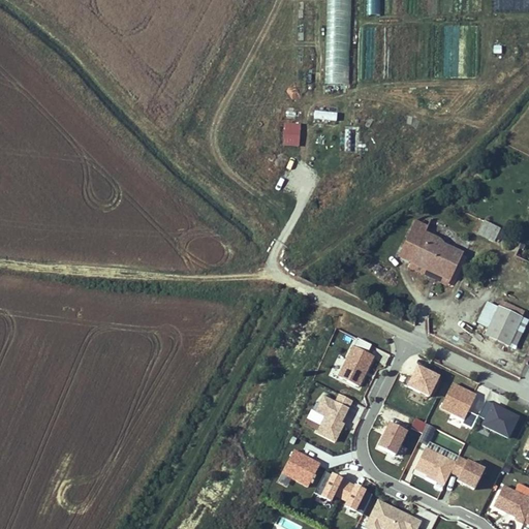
[(477,232),(494,241),(500,229),(484,221),(477,232)]
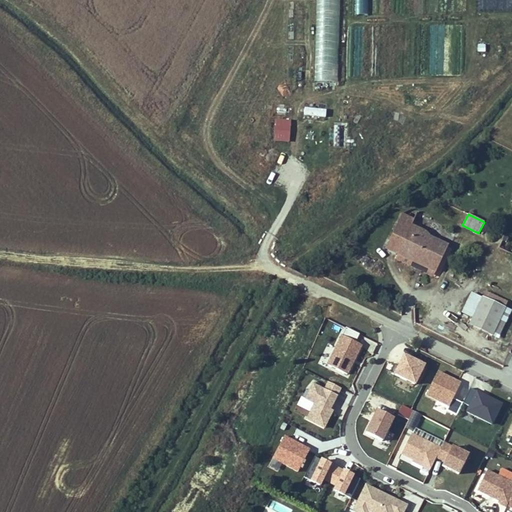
[(401,215),(389,239),(401,244),(397,253),(436,272),(447,248),(423,236),(425,233),(411,227),(414,221),(401,215)]
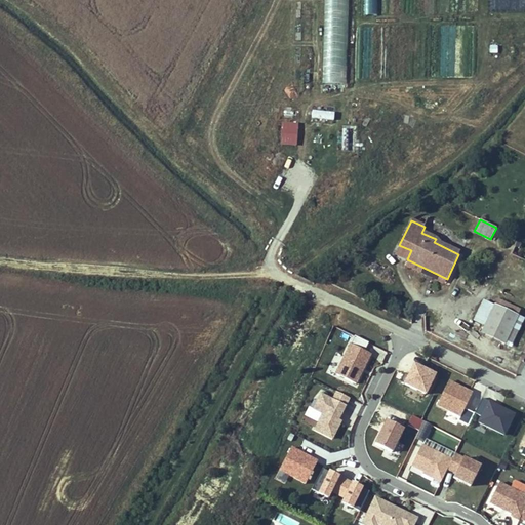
[(495,305),(481,332),(503,345),(518,317),(495,305)]
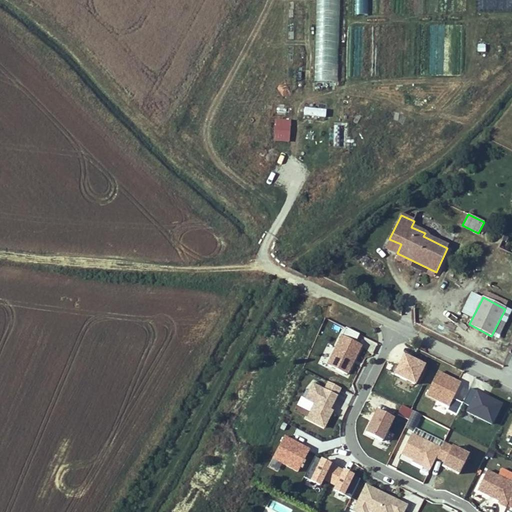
[(364,344),(343,334),(328,363),(349,373),(364,344)]
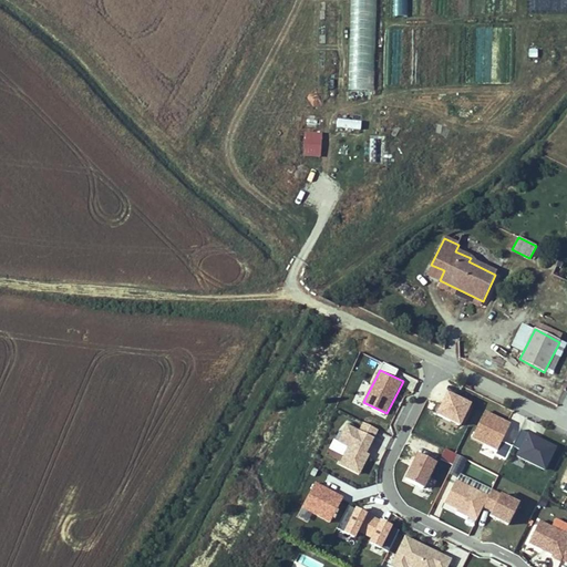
[(404,385),(413,389),(416,379),(406,377),(404,385)]
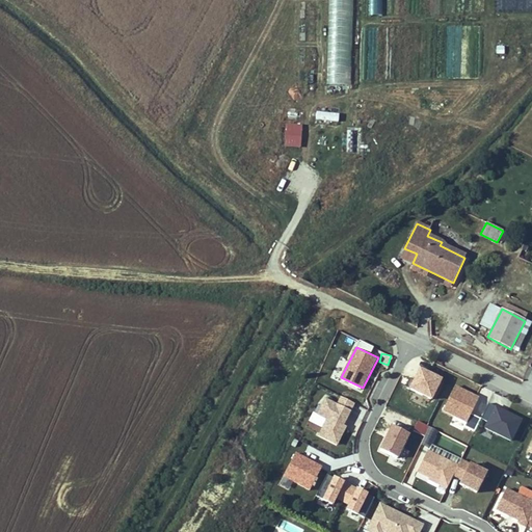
[(441,379),(420,369),(414,380),(409,378),(405,387),(431,399),(441,379)]
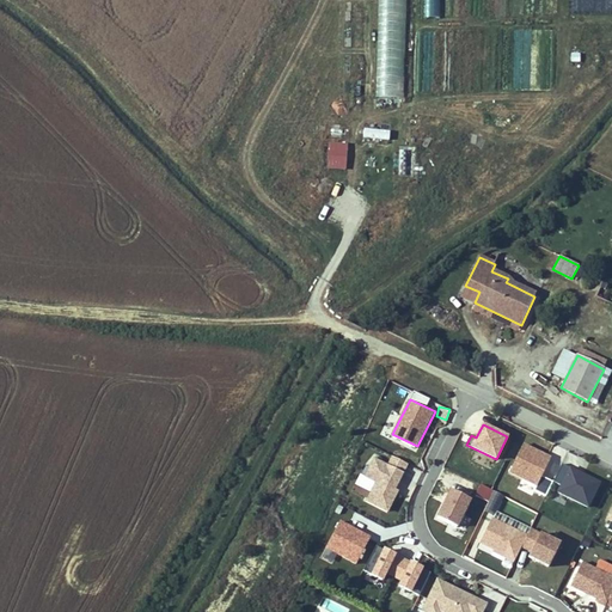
[(543,477),(552,456),(525,441),(509,472),(537,485),(534,491),(545,496),(552,482),(543,477)]
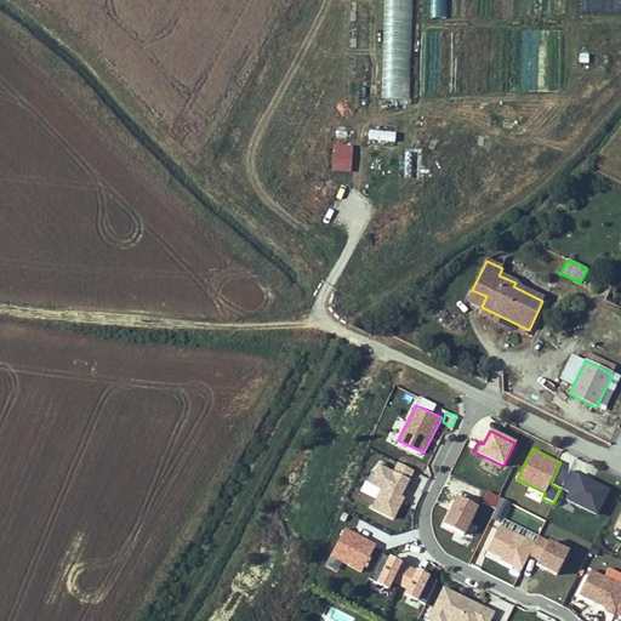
[(398,461),(394,468),(412,477),(416,469),(398,461)]
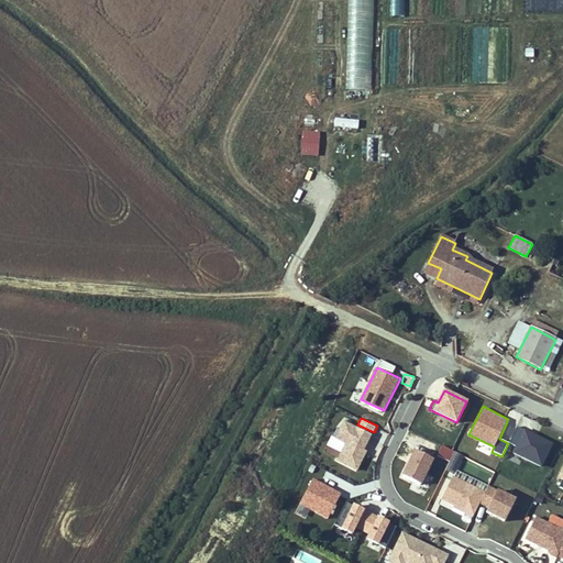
[(365,449),(373,434),(341,419),(324,451),(335,456),(334,459),(359,471),(368,451),(365,449)]
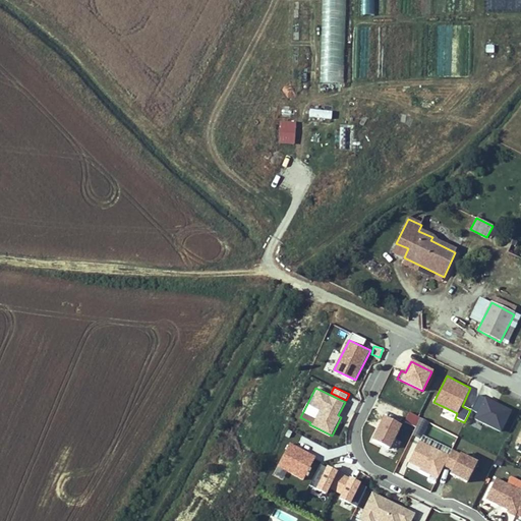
[(514,410),(480,393),(472,409),(478,412),(475,418),(503,431),(514,410)]
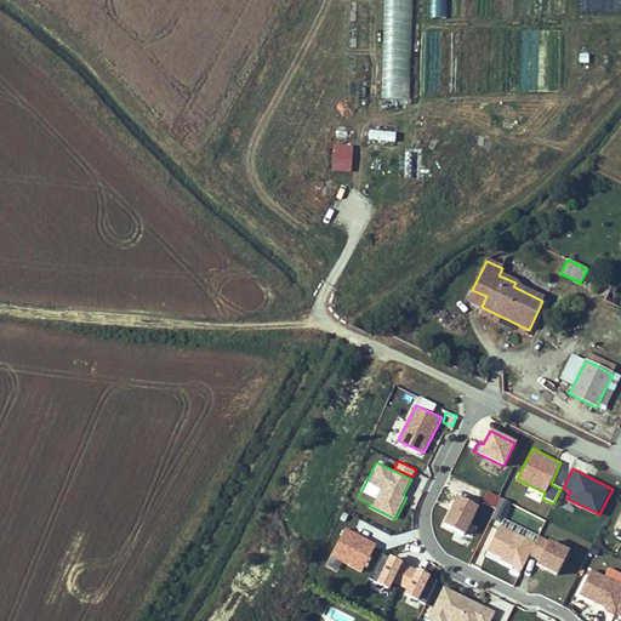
[(417,505),(431,477),(416,471),(406,493),(409,494),(405,500),(417,505)]
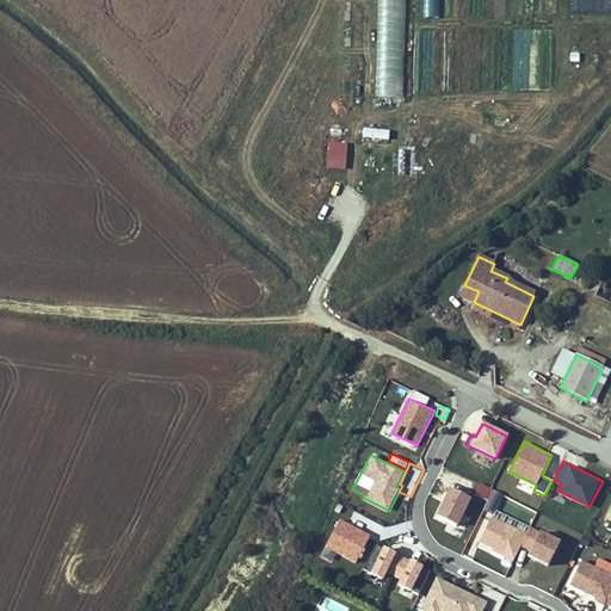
[(482,483),(476,493),(488,500),(494,489),(482,483)]
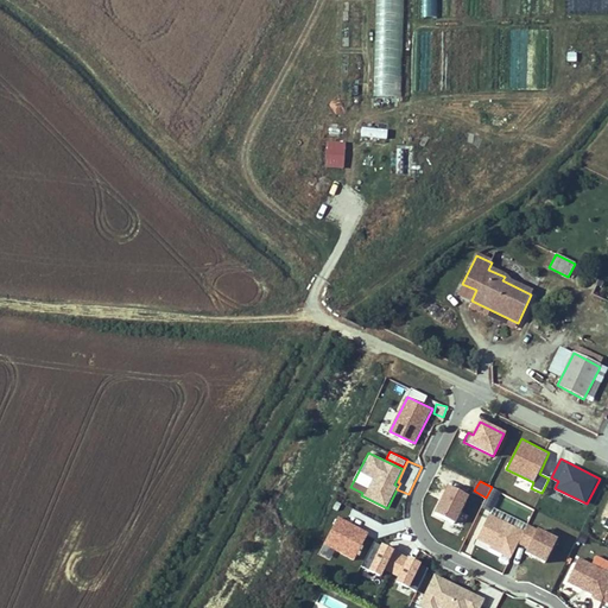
[(470,495),(448,483),(432,513),(455,525),(470,495)]
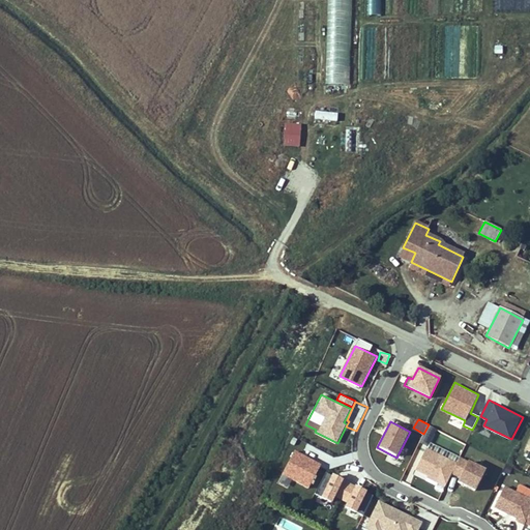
[(323,463),(295,448),(283,473),(310,488),(323,463)]
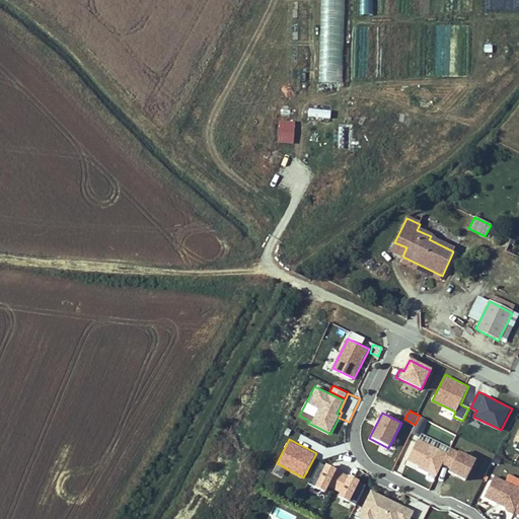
[(408,461),(436,476),(447,453),(419,439),(408,461)]
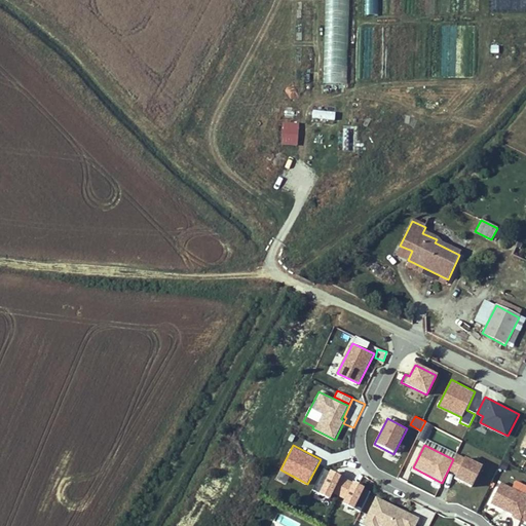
[(484,465),(458,453),(450,471),(455,473),(454,476),(474,485),(484,465)]
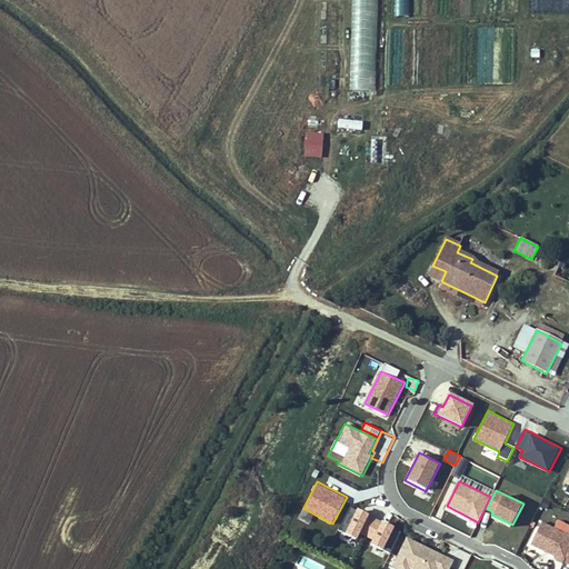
[(357,509),(351,507),(340,529),(346,531),(357,509)]
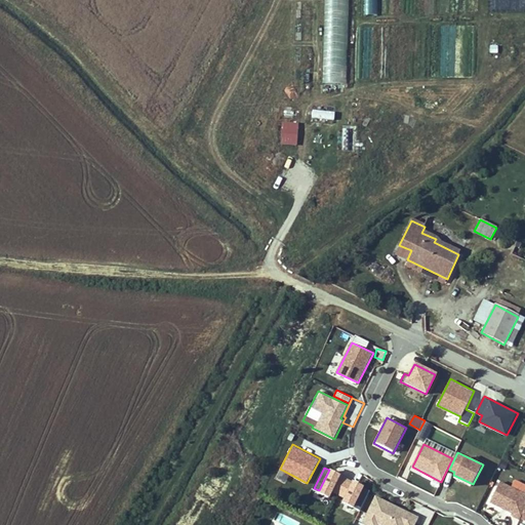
[(329,497),(341,475),(330,469),(319,492),(329,497)]
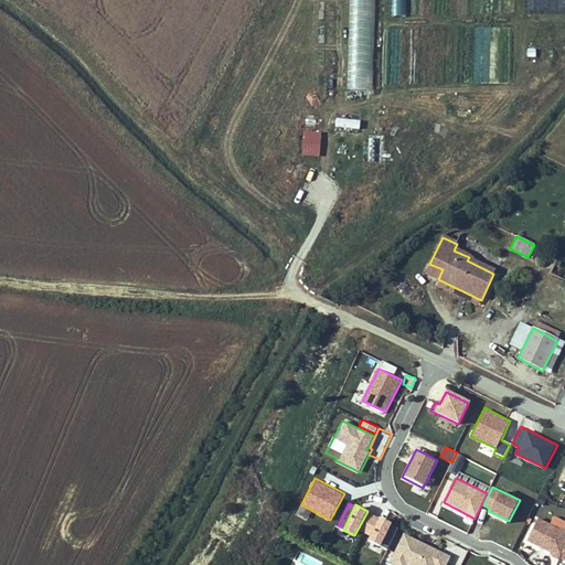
[(312,511),(301,505),(298,513),(308,519),(312,511)]
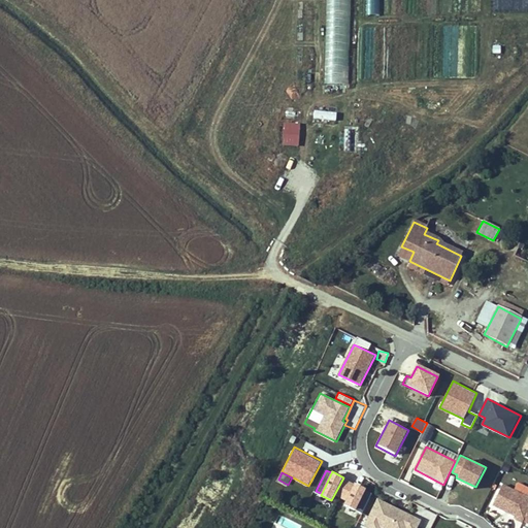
[(366,489),(344,477),(335,495),(345,500),(343,504),(356,510),(366,489)]
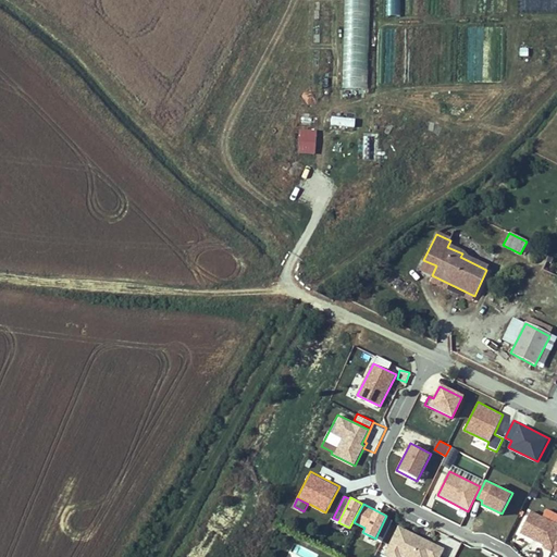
[(556,540),(556,521),(531,509),(519,534),(553,551),(556,540)]
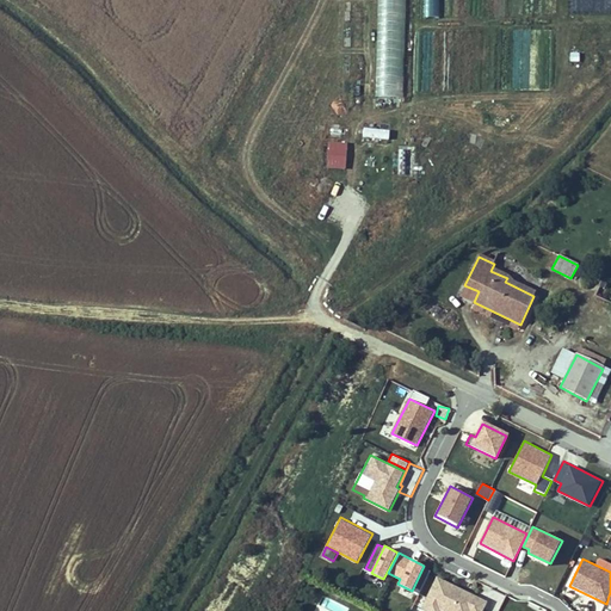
[(420,592),(432,571),(425,567),(414,588),(420,592)]
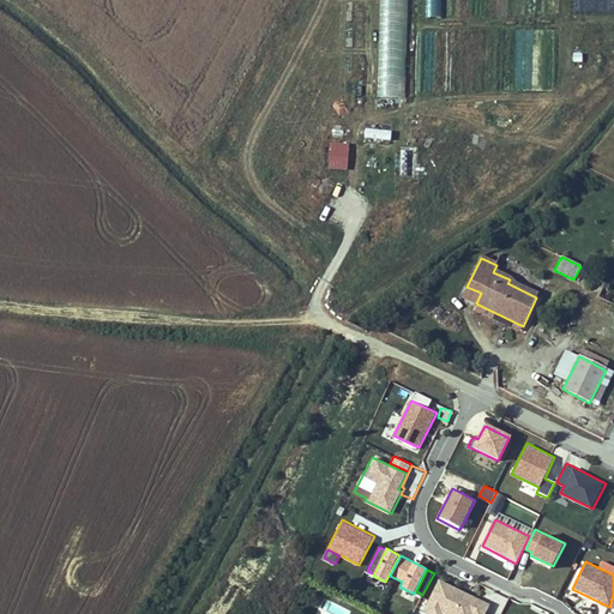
[(485,613),(489,607),(438,582),(422,613),(425,613),(441,613),(443,613),(485,613)]
